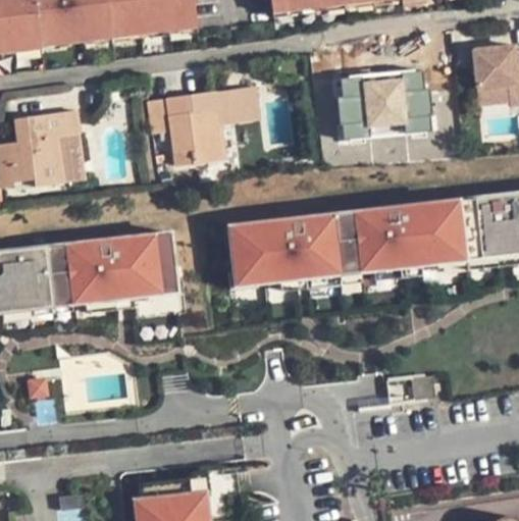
[(0,47),(11,46),(42,42),(42,40),(37,0),(0,0),(0,47)]
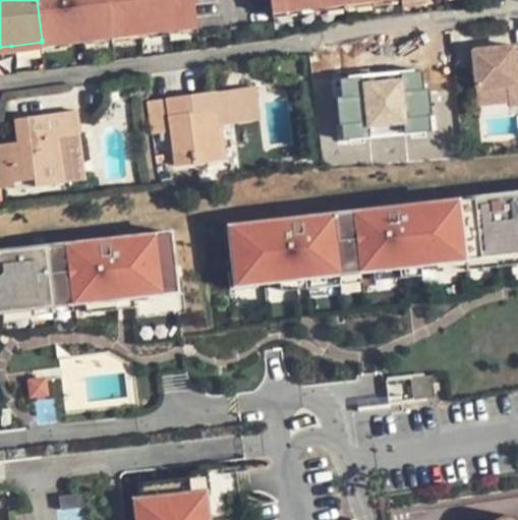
[(37,0),(42,40),(75,36),(83,36),(114,31),(109,0),(37,0)]
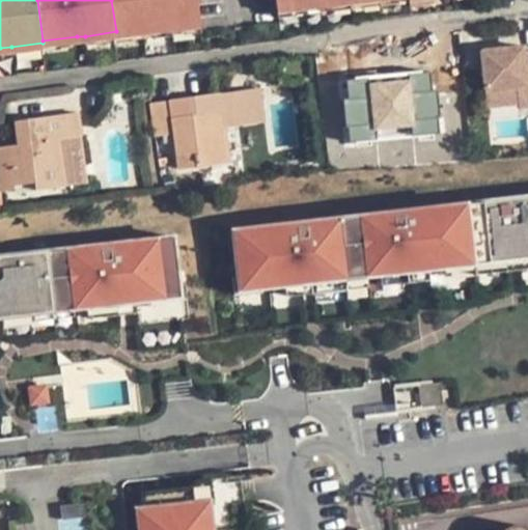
[(111,0),(116,31),(143,28),(154,27),(175,25),(202,22),(199,0),(111,0)]
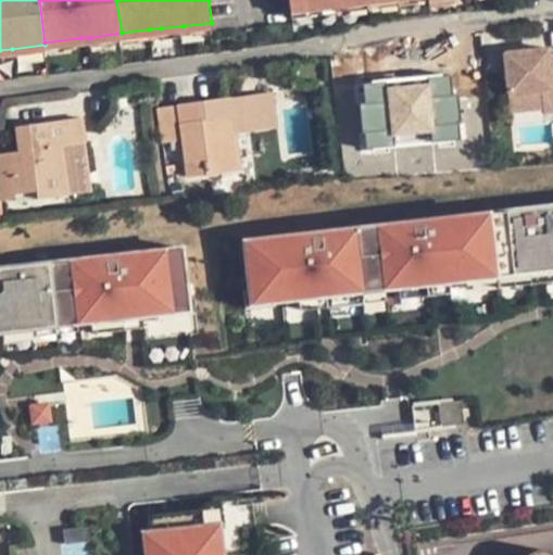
[(368,9),(368,4),(367,0),(335,0),(336,10),(352,8),(353,10),(368,9)]
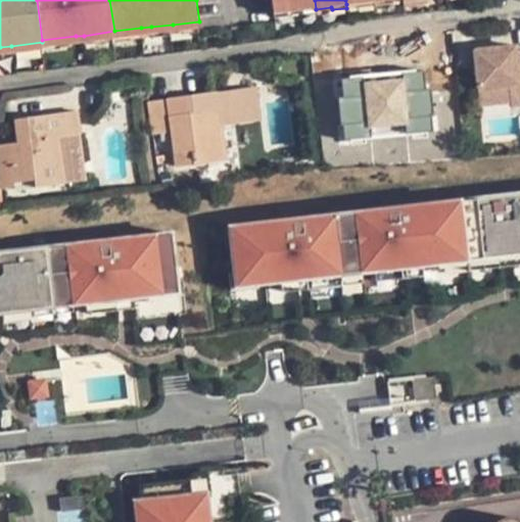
[(303,11),(303,2),(271,5),(273,16),(290,14),(290,12),(303,11)]
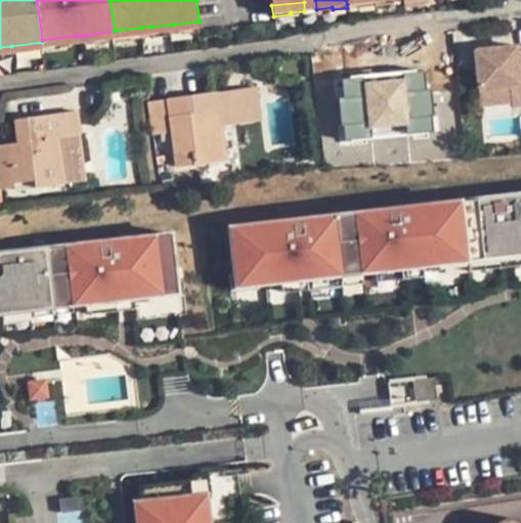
[(173,25),(174,33),(201,30),(200,22),(173,25)]
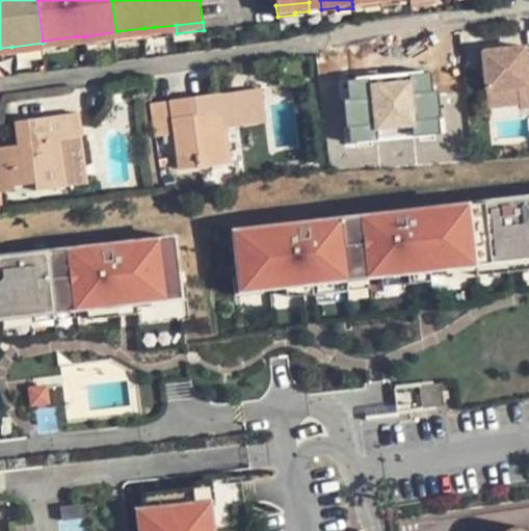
[(177,36),(177,33),(176,25),(154,27),(156,38),(177,36)]
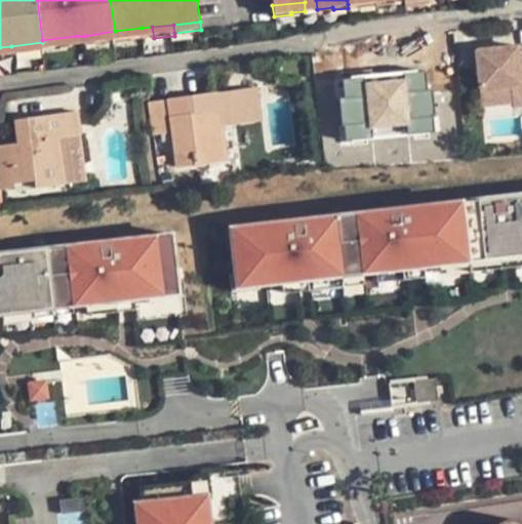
[(115,31),(116,43),(131,40),(132,38),(143,37),(142,28),(115,31)]
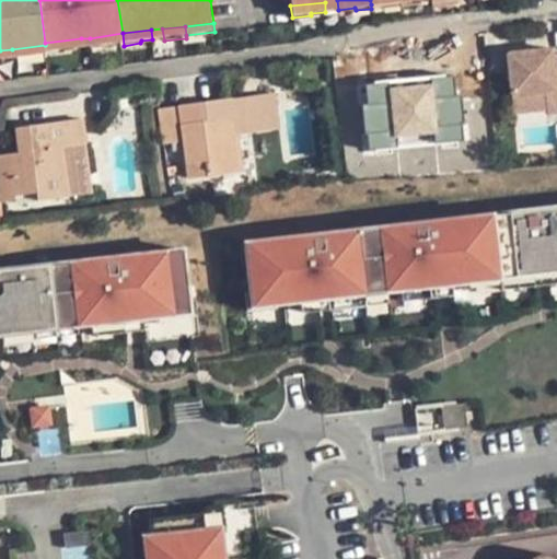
[(104,48),(124,46),(123,33),(90,38),(91,47),(103,46),(104,48)]
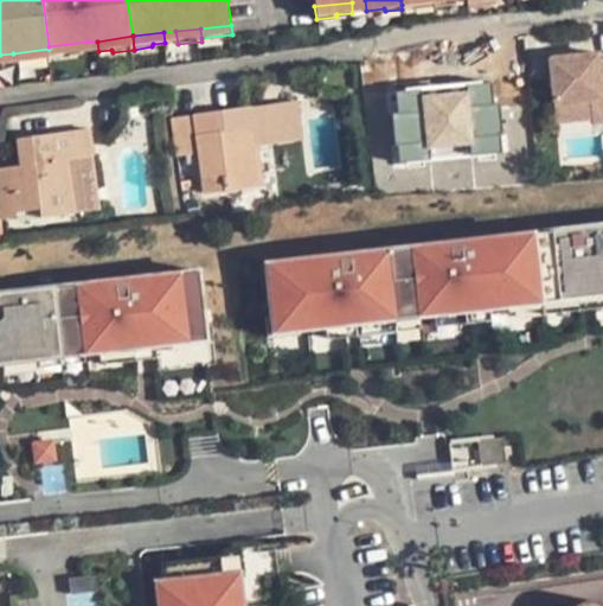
[(89,52),(88,42),(49,46),(49,49),(51,59),(71,58),(72,53),(89,52)]
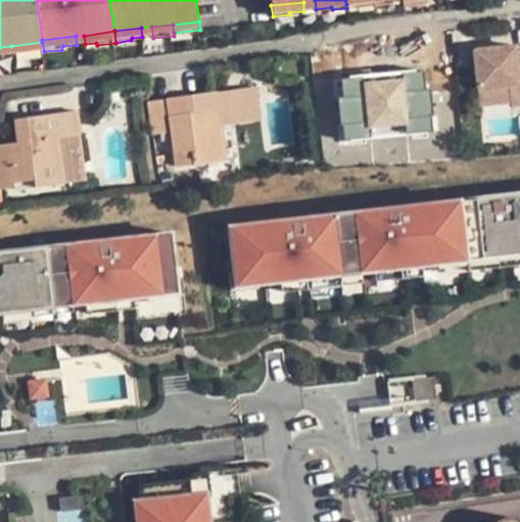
[(412,40),(382,43),(385,72),(385,77),(415,74),(412,40)]
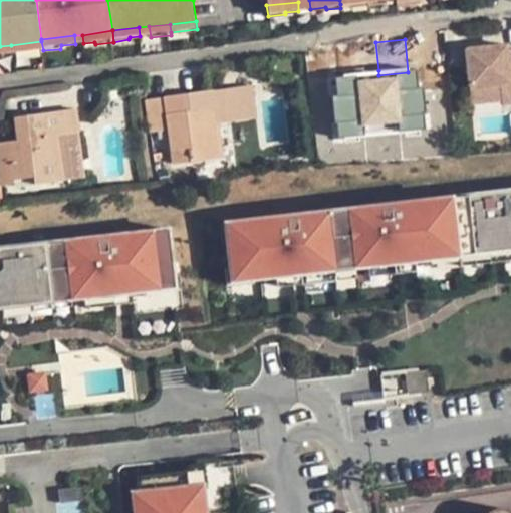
[(43,52),(43,50),(41,41),(11,45),(12,53),(23,52),(25,54),(43,52)]
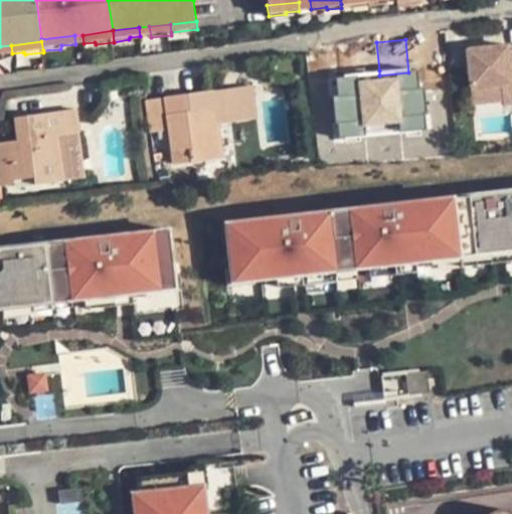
[(338,75),(379,70),(376,42),(334,46),(338,75)]
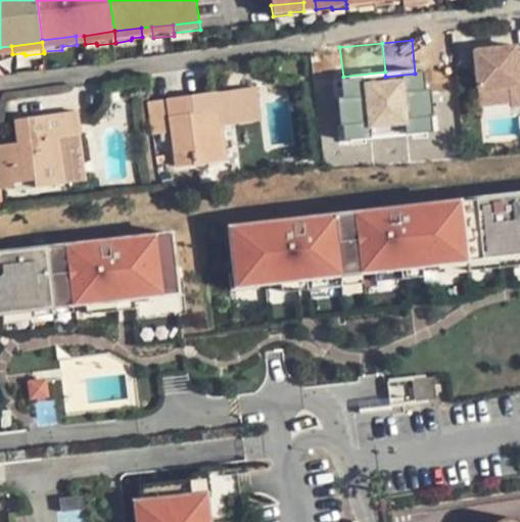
[(514,45),(500,47),(501,61),(517,59),(516,53),(514,45)]
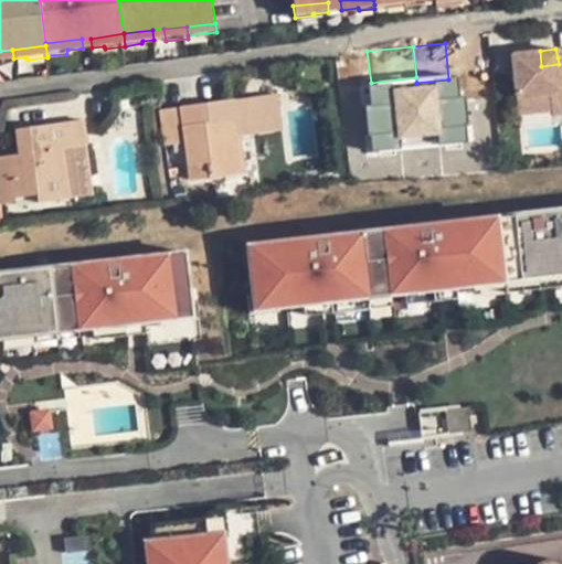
[(541,66),(540,51),(509,53),(516,112),(549,109),(550,114),(561,112),(561,56),(558,57),(559,64),(541,66)]
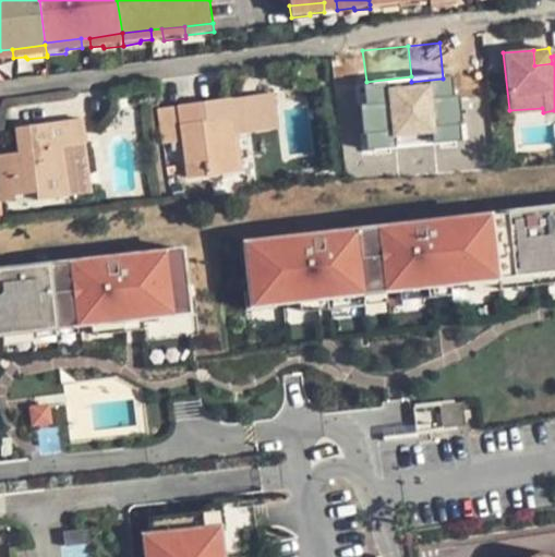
[(236,154),(231,119),(245,117),(248,133),(275,129),(270,93),(228,98),(156,109),(161,144),(182,141),(188,178),(236,172),(233,154),(236,154)]
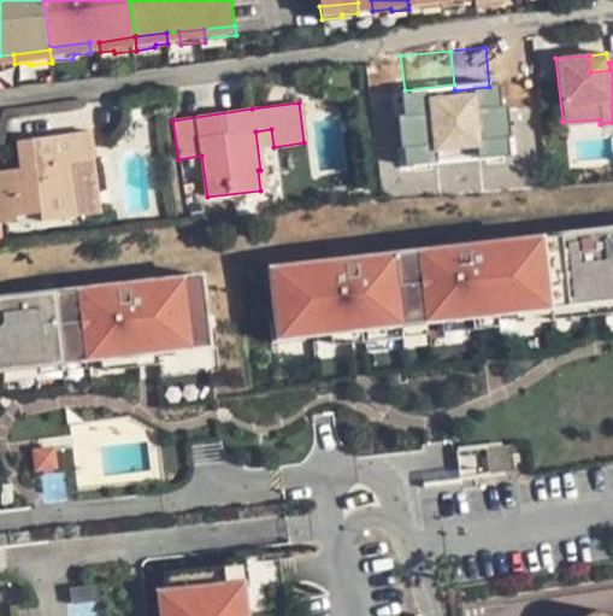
[(74,217),(66,162),(95,158),(92,128),(21,138),(25,168),(27,180),(13,181),(12,169),(0,171),(0,221),(5,221),(19,220),(18,215),(42,211),(43,221),(74,217)]
